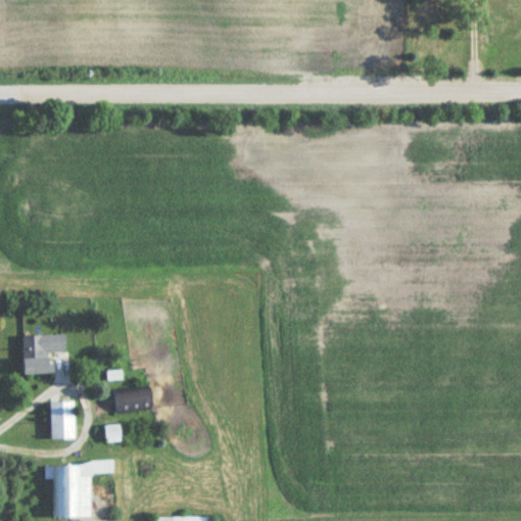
[(22,335),(24,374),(50,374),(50,352),(65,352),(65,335),(22,335)]
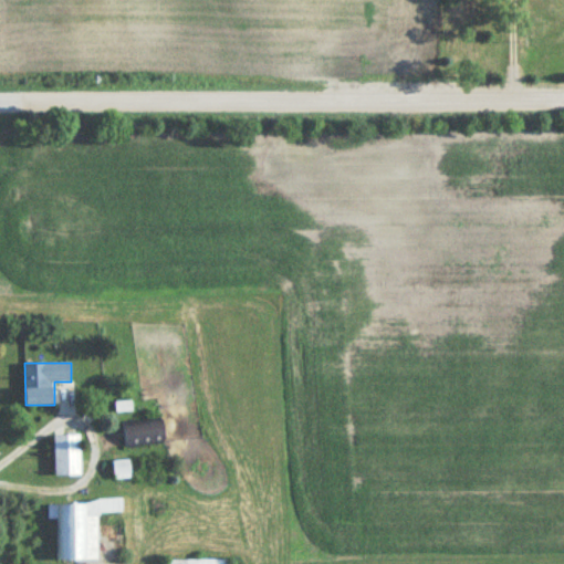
[(125,445),(165,445),(165,421),(125,421),(125,445)]
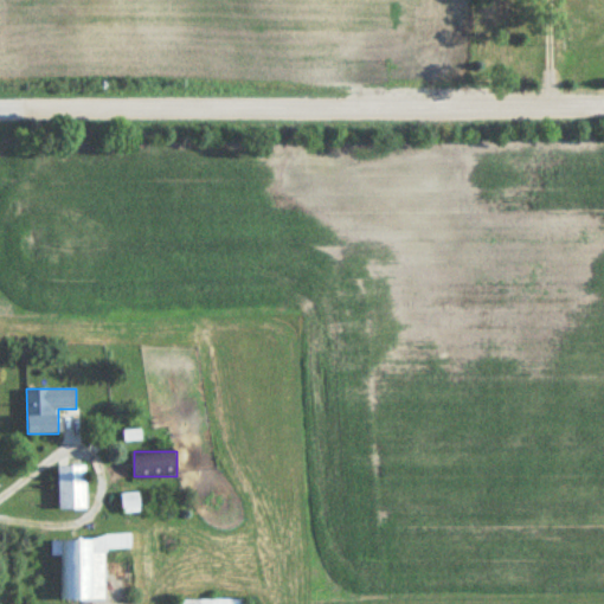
[(85,509),(85,466),(59,466),(59,509),(85,509)]
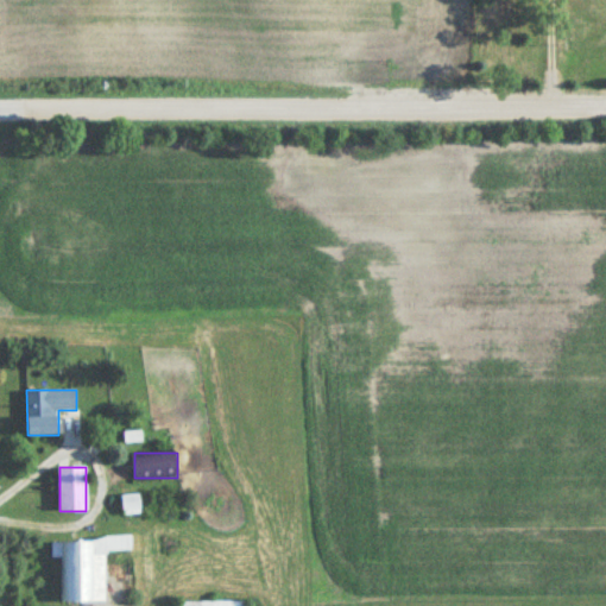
[(124,496),(124,513),(140,513),(140,496),(124,496)]
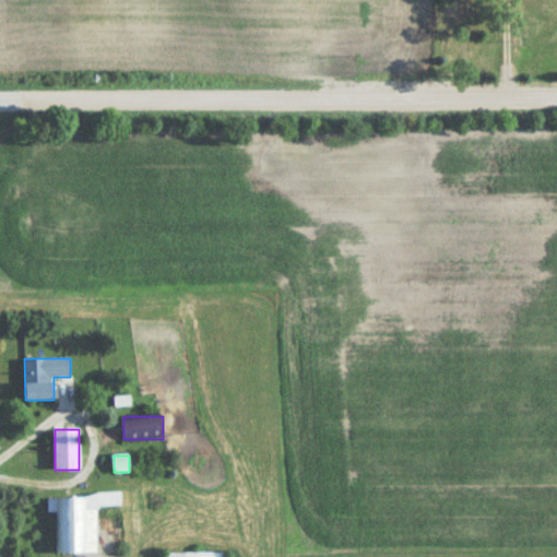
[(48,496),(49,512),(58,512),(59,554),(98,553),(97,507),(121,507),(120,495),(48,496)]
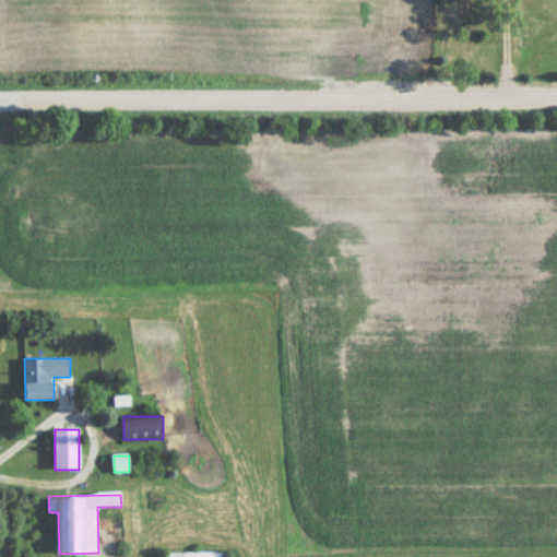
All buildings are outlined.
